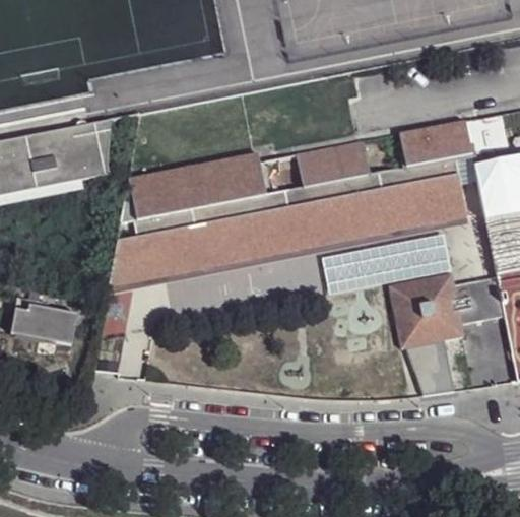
[(0,140),(0,195),(80,179),(109,173),(107,164),(111,119),(111,118),(0,140)]
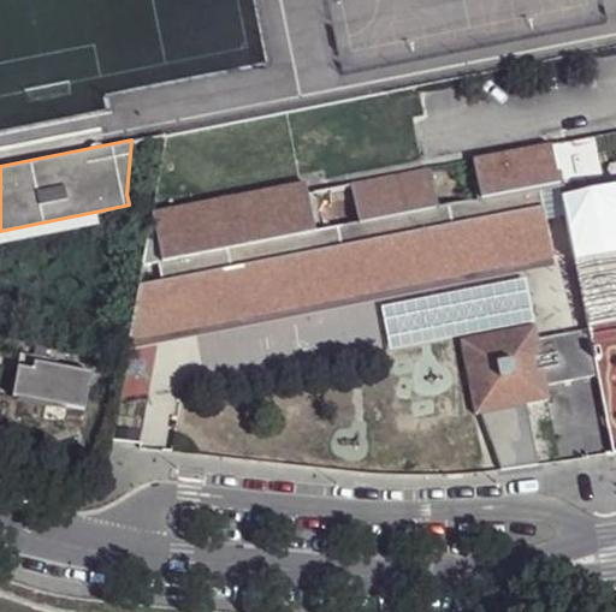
[(315,230),(306,180),(152,212),(132,315),(189,303),(191,328),(555,256),(540,188),(560,184),(551,143),(473,159),(480,197),(437,206),(428,167),(351,183),(359,221),(315,230)]
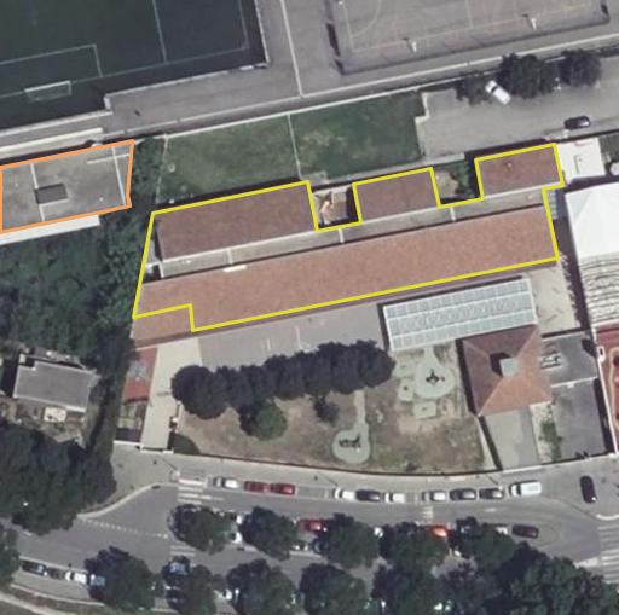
[(96,213),(0,232),(0,244),(98,225),(96,213)]
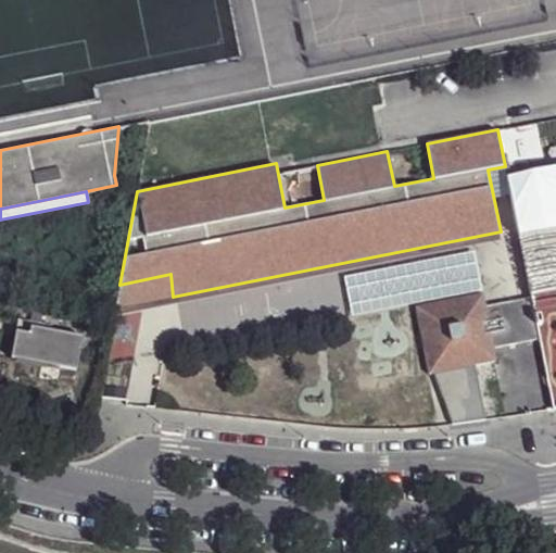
[(516,236),(475,242),(476,249),(483,288),(483,291),(487,304),(527,297),(516,236)]
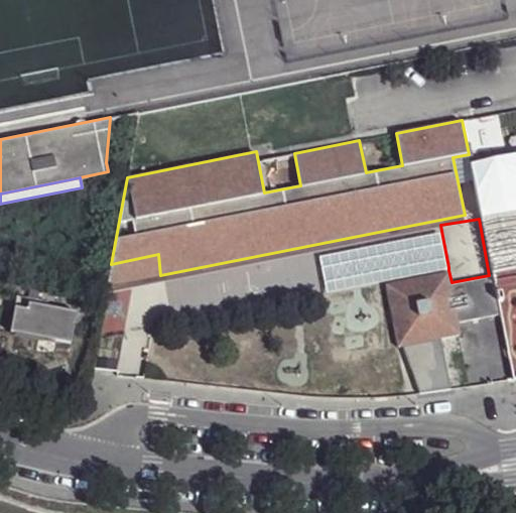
[(448,267),(441,231),(321,254),(328,289),(448,267)]
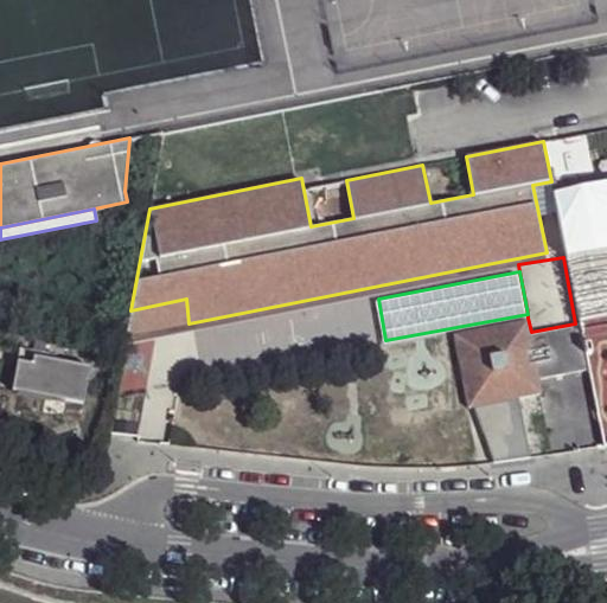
[(186,299),(131,310),(126,337),(189,324),(186,299)]
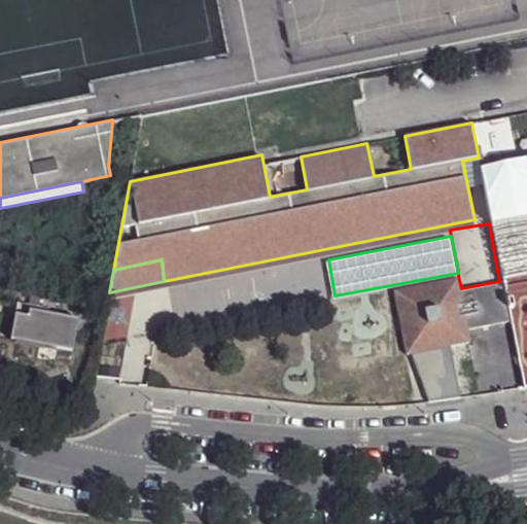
[(458,276),(393,288),(406,353),(470,341),(468,328),(461,288),(458,276)]
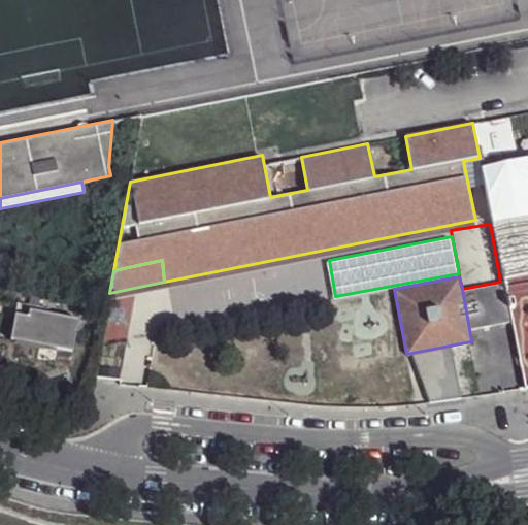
[(500,282),(462,289),(469,329),(512,321),(504,281),(500,282)]
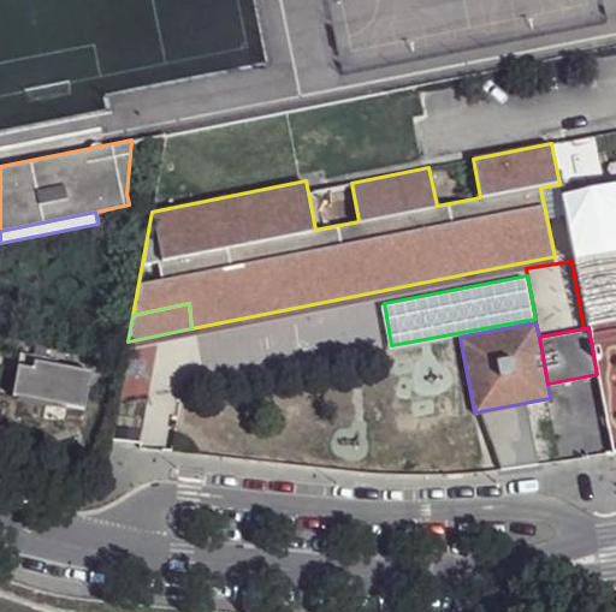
[(21,351),(18,366),(31,367),(33,360),(53,363),(54,357),(21,351)]
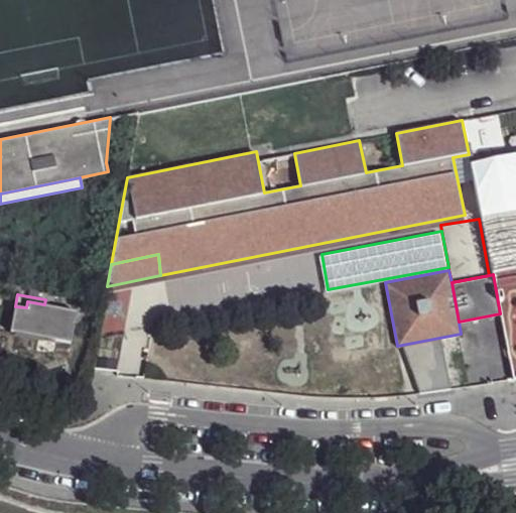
[(26,307),(15,306),(10,331),(72,342),(77,310),(44,304),(27,301),(26,307)]
